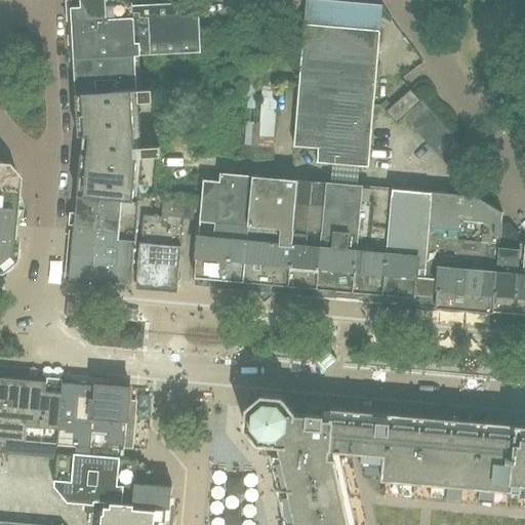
[(70,0),(74,58),(134,56),(201,52),(198,2),(132,6),(131,5),(124,0),(70,0)]
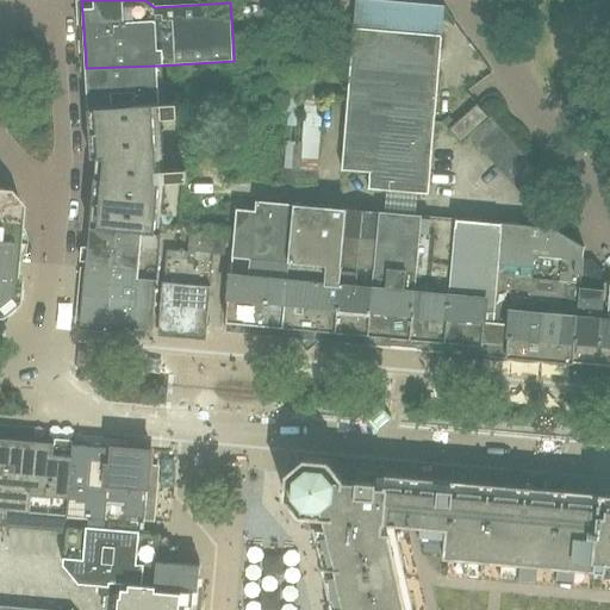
[(427,193),(441,35),(443,6),(379,0),(355,0),(354,27),(340,169),(368,173),(367,188),(427,193)]
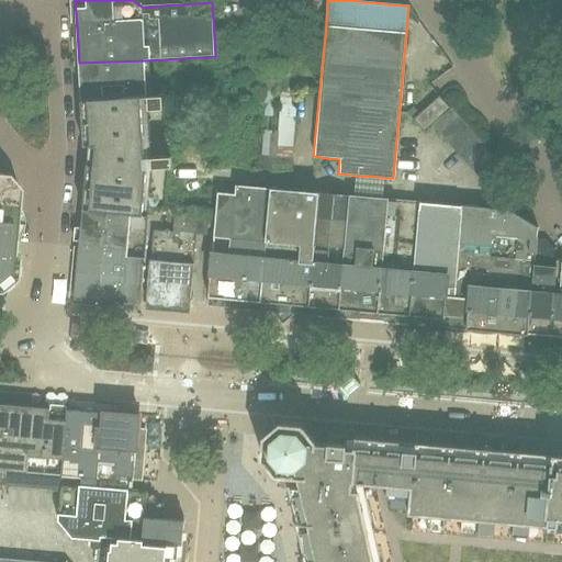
[(144,60),(79,63),(81,99),(146,97),(144,60)]
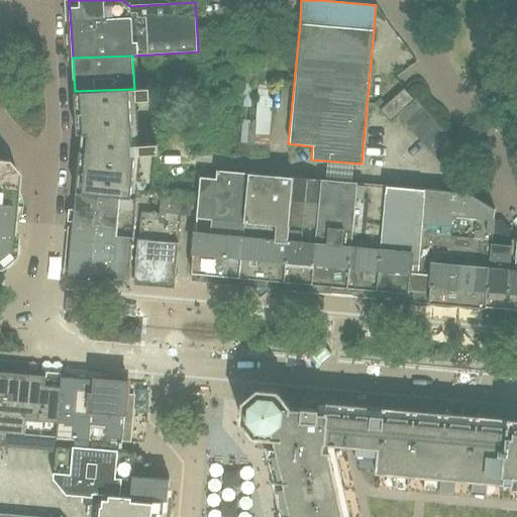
[(270,86),(274,86),(276,62),(239,59),(235,110),(242,110),(239,157),(267,159),(273,97),(269,97),(270,86)]
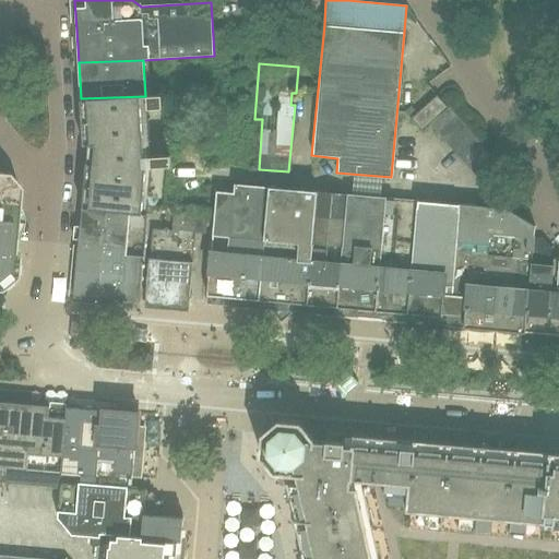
[(420,130),(448,106),(438,95),(411,118),(420,130)]
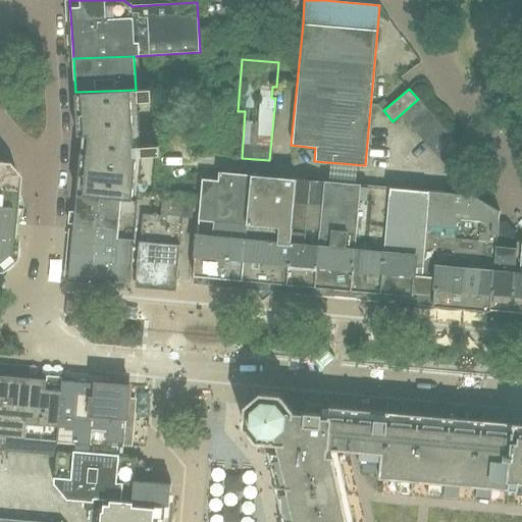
[(151,90),(138,90),(139,102),(152,101),(151,90)]
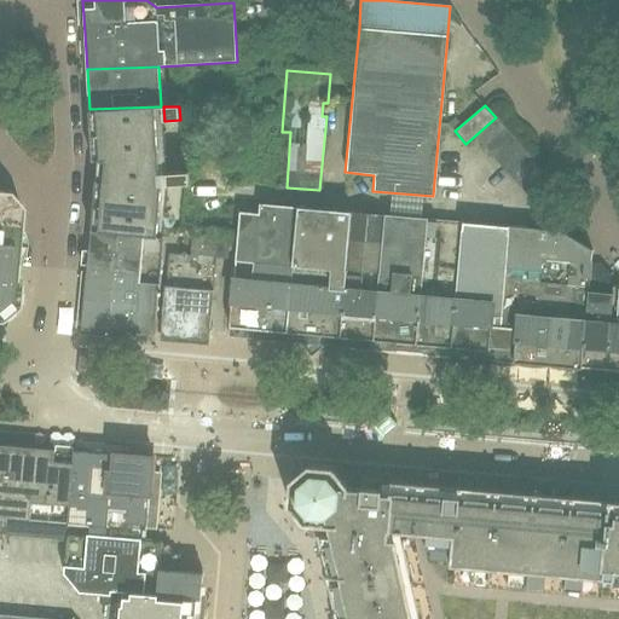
[(162,186),(158,108),(90,110),(92,161),(105,161),(104,181),(96,180),(91,233),(117,235),(157,238),(162,186)]
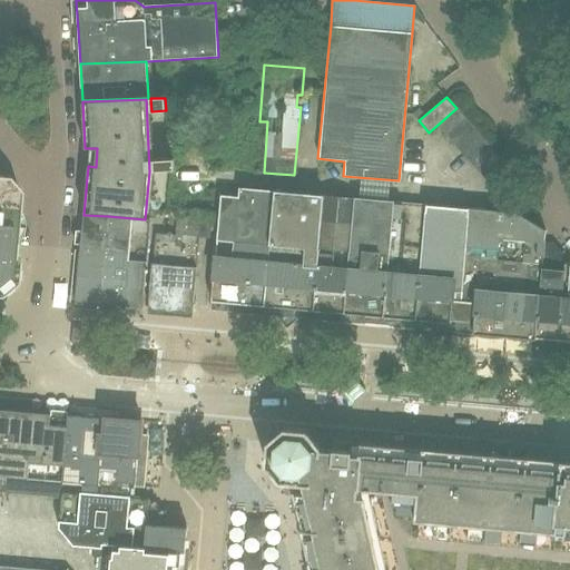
[(448,134),(465,119),(458,110),(440,126),(448,134)]
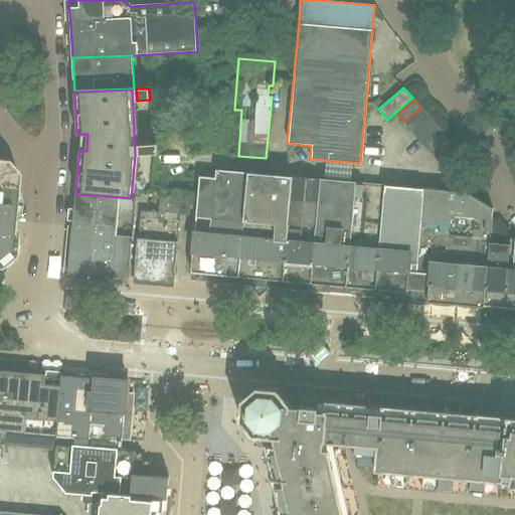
[(411,130),(427,116),(420,108),(404,121),(411,130)]
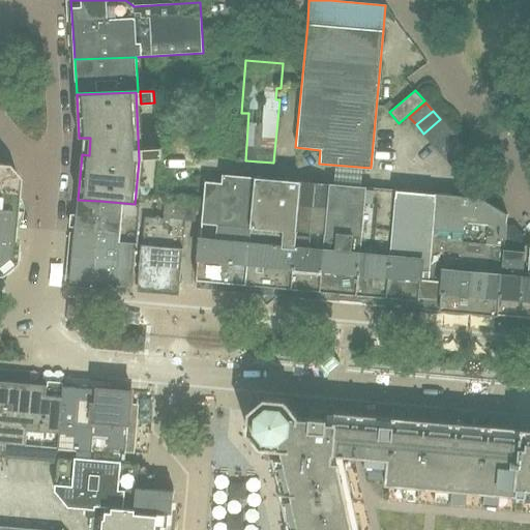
[(431,142),(447,127),(440,119),(423,134),(431,142)]
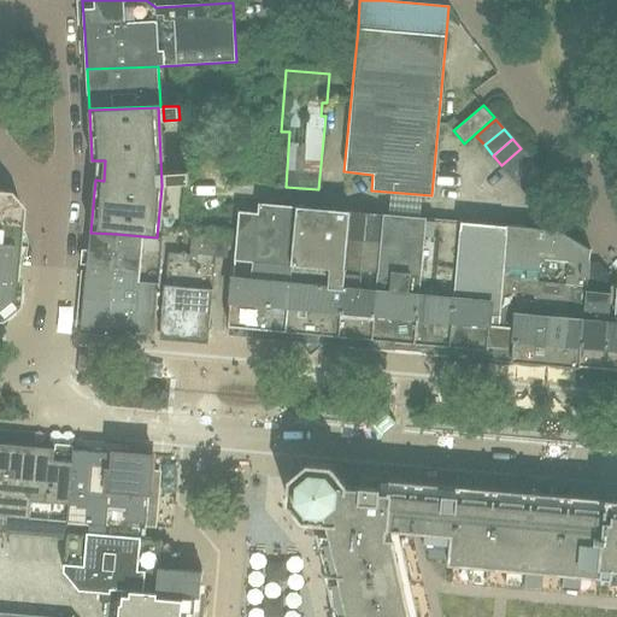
[(510,174),(529,157),(521,148),(501,165),(510,174)]
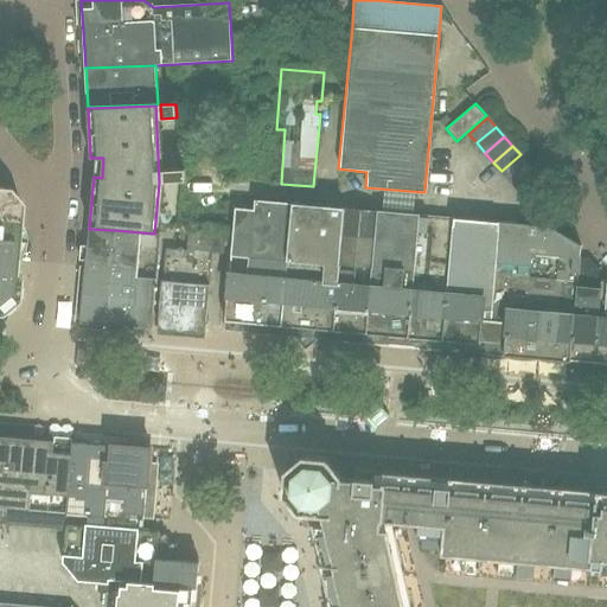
[(509,180),(528,164),(521,154),(502,171),(509,180)]
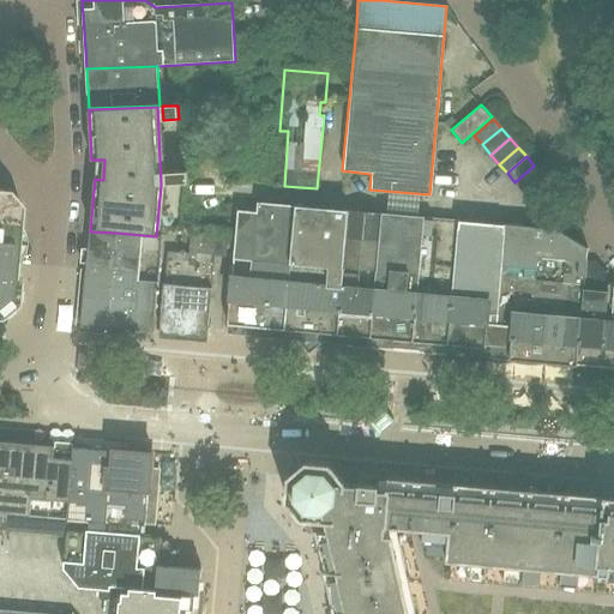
[(523,191),(542,175),(534,166),(515,182),(523,191)]
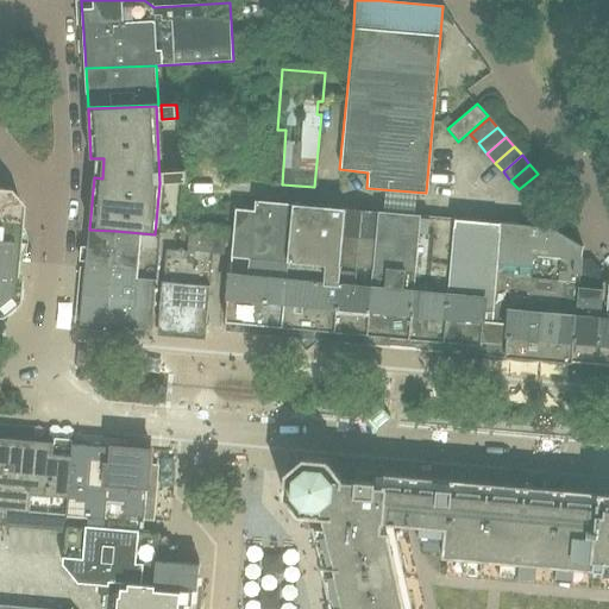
[(186,170),(165,171),(165,183),(187,181),(186,170)]
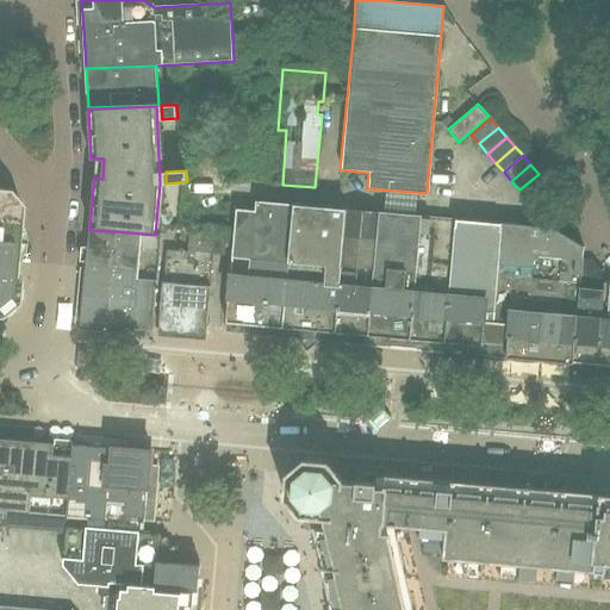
[(539,174),(520,190),(528,200),(547,184),(539,174)]
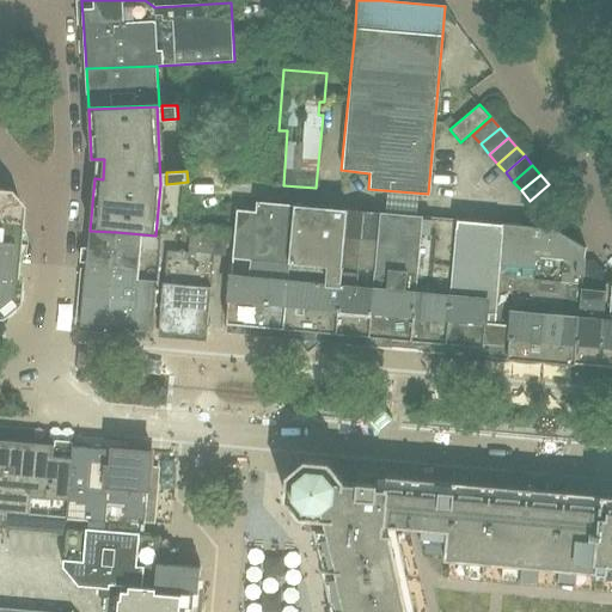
[(0,316),(16,304),(18,276),(13,275),(20,206),(7,190),(0,189),(0,316)]
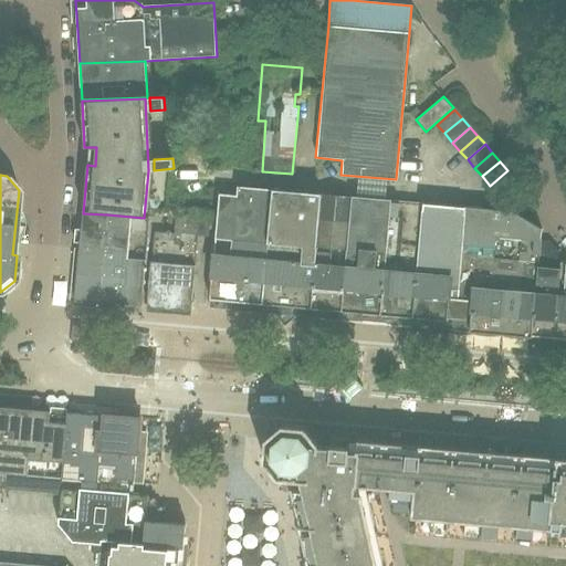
[(261,303),(272,189),(238,186),(237,196),(219,195),(208,306),(210,307),(244,302),(261,303)]
